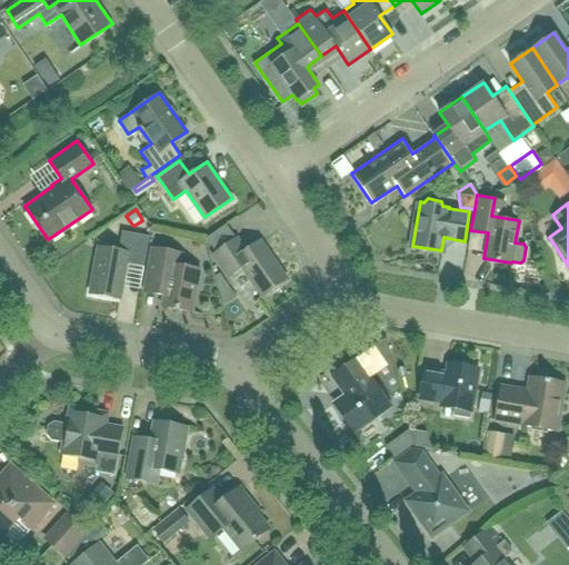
[(143,265),(149,235),(122,229),(118,249),(98,246),(89,291),(120,297),(127,261),(143,265)]
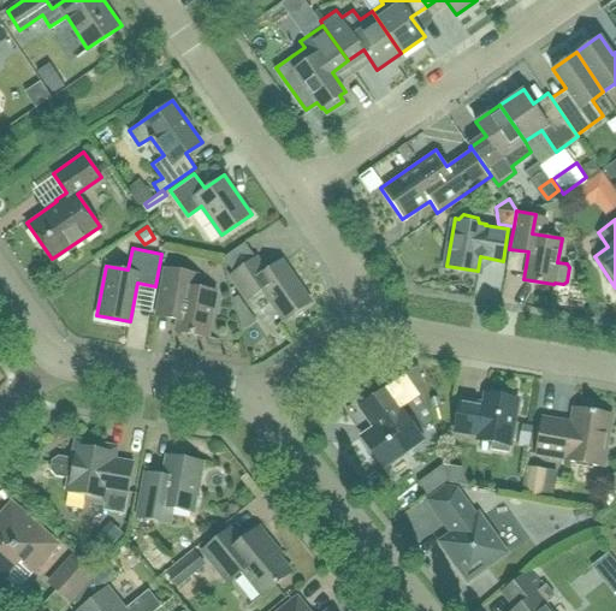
[(266,270),(256,255),(230,274),(247,297),(261,288),(283,319),(311,300),(283,259),(266,270)]
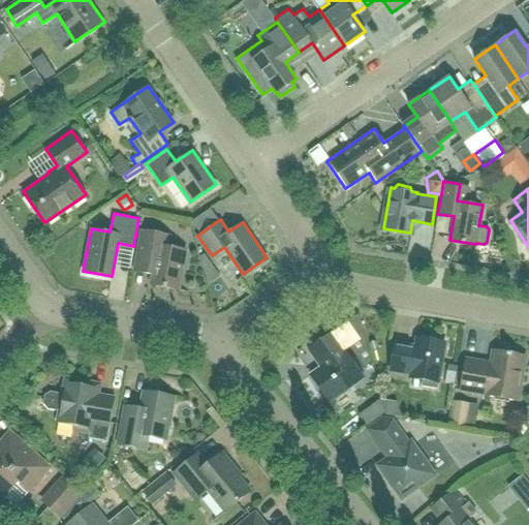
[(179,288),(186,249),(167,246),(169,235),(142,229),(134,265),(153,268),(150,283),(179,288)]
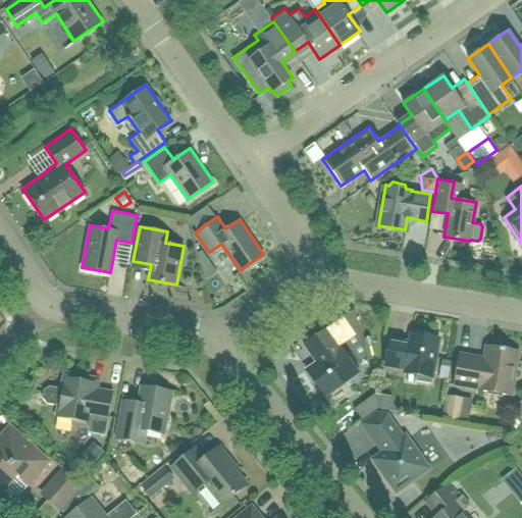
[(340,345),(327,327),(304,343),(316,361),(306,368),(324,395),(358,371),(340,345)]
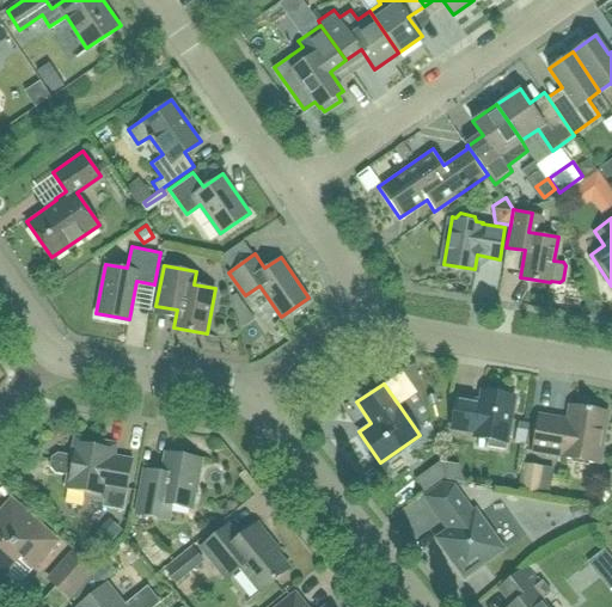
[(457,396),(451,427),(475,430),(475,434),(488,436),(487,442),(506,446),(507,440),(514,394),(482,390),(479,399),(457,396)]
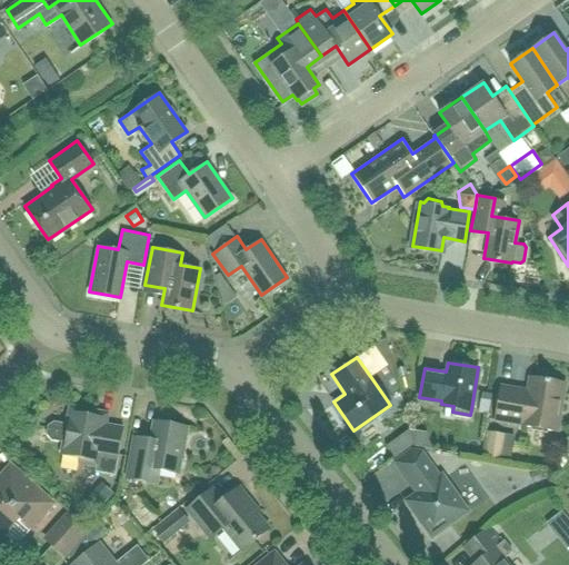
[(407,396),(410,369),(397,368),(393,395),(407,396)]
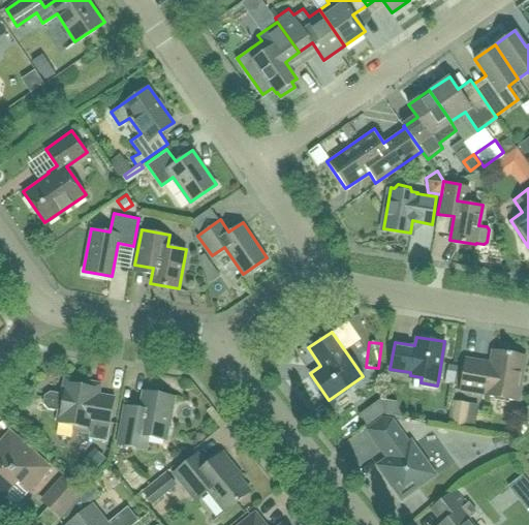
[(518,398),(525,354),(493,349),(490,362),(466,358),(461,389),(485,393),(518,398)]
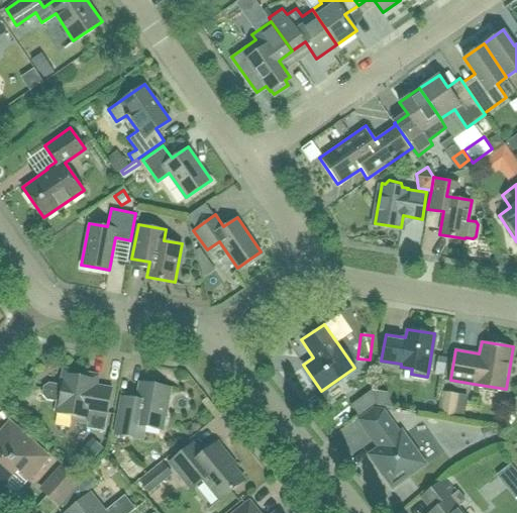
[(112,386),(89,382),(91,373),(64,368),(61,383),(48,381),(43,385),(41,392),(45,398),(58,400),(56,411),(72,414),(71,418),(88,421),(87,426),(104,429),(112,386)]
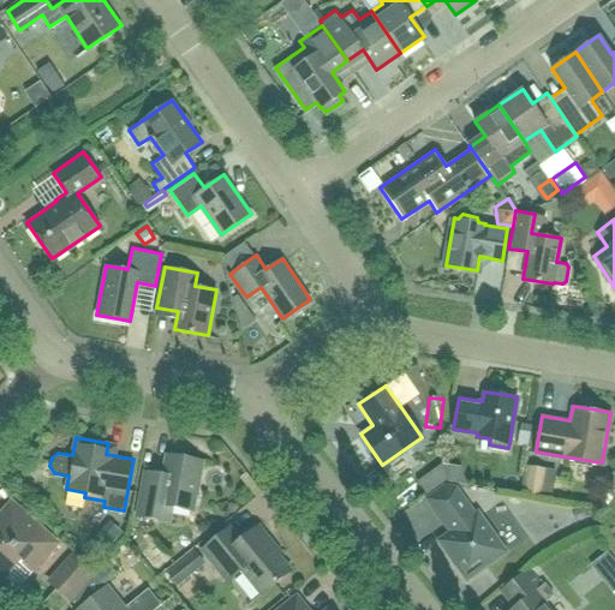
[(161,484),(142,480),(136,514),(169,520),(172,504),(193,508),(202,460),(166,454),(161,484)]
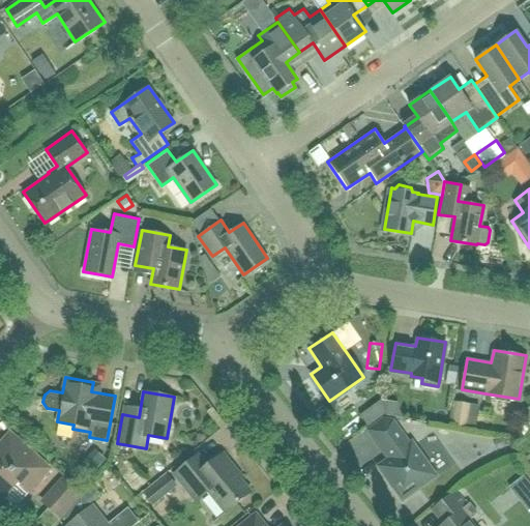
[(381,398),(385,413),(400,416),(395,400),(381,398)]
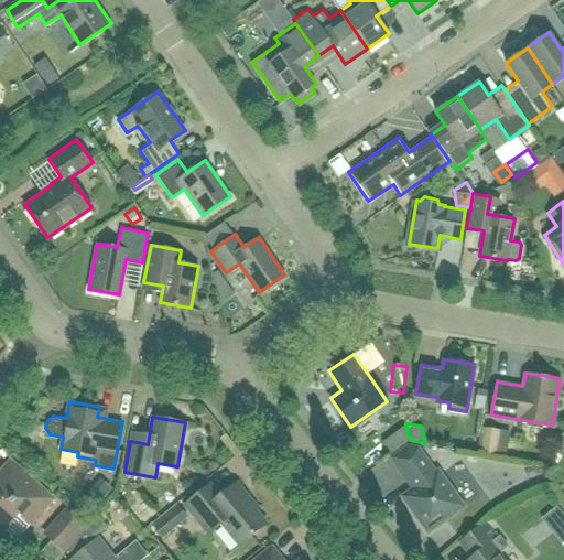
[(234,454),(240,449),(226,431),(218,437),(234,454)]
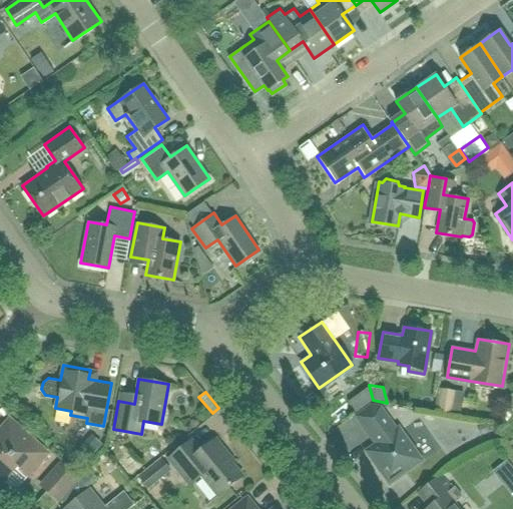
[(397,429),(380,406),(371,404),(356,415),(376,443),(367,450),(389,481),(420,459),(398,428),(397,429)]
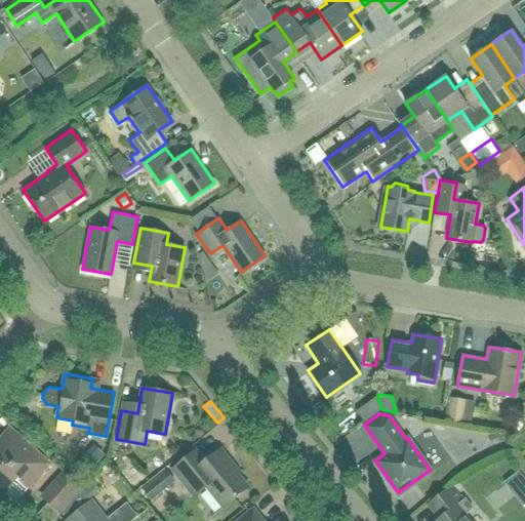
[(29,485),(49,463),(9,427),(0,437),(0,489),(3,492),(17,475),(29,485)]
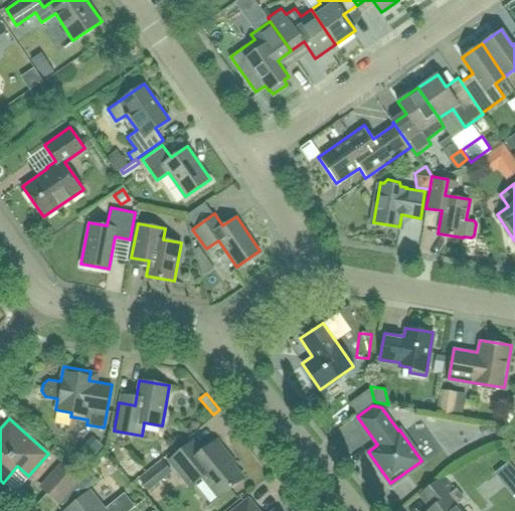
[(192,440),(168,459),(191,487),(202,477),(218,496),(243,476),(227,456),(229,454),(216,439),(201,451),(192,440)]
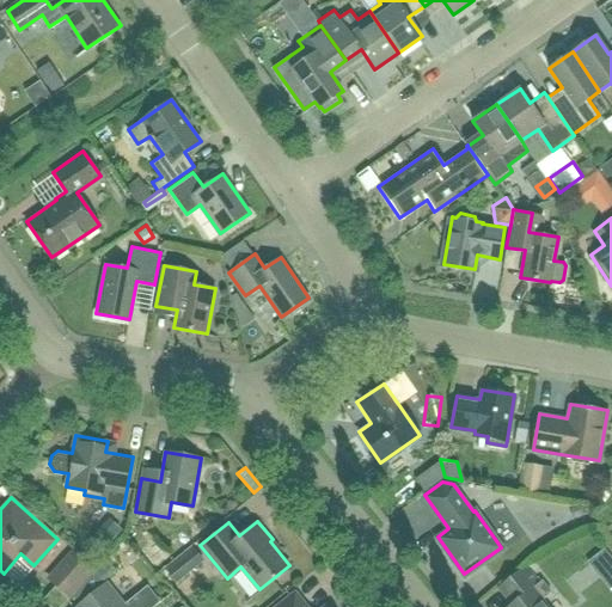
[(99,552),(111,539),(98,528),(86,540),(99,552)]
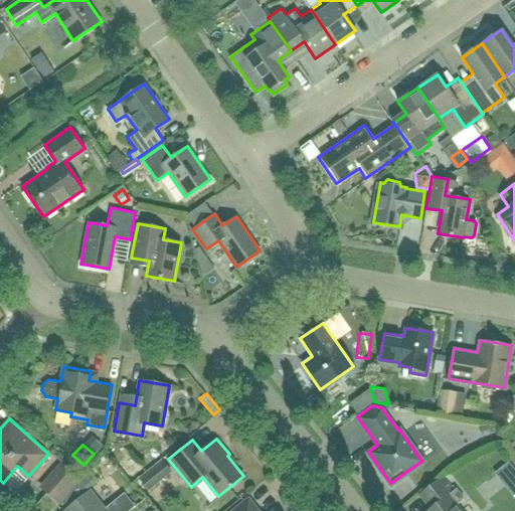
[(141,475),(139,477),(148,489),(172,470),(163,459),(146,472),(141,475)]
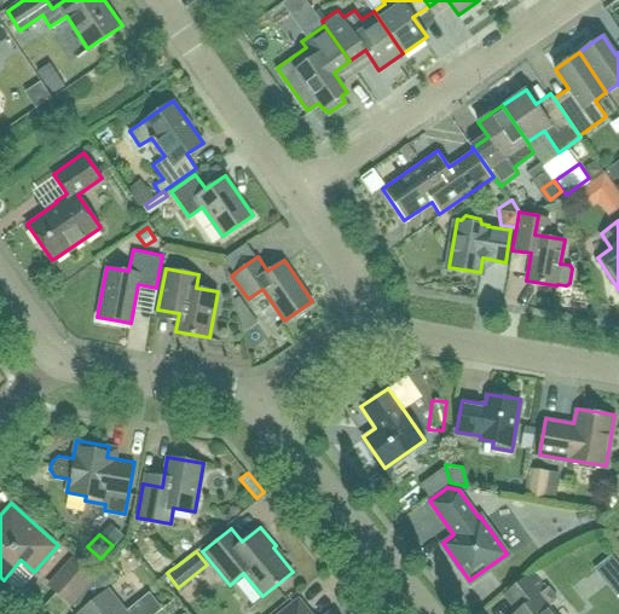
[(73,554),(46,583),(69,603),(96,574),(73,554)]
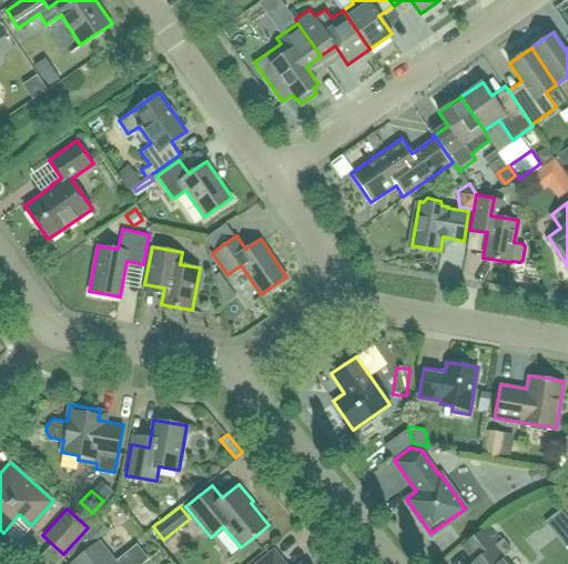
[(547,521),(559,535),(567,527),(567,516),(561,509),(547,521)]
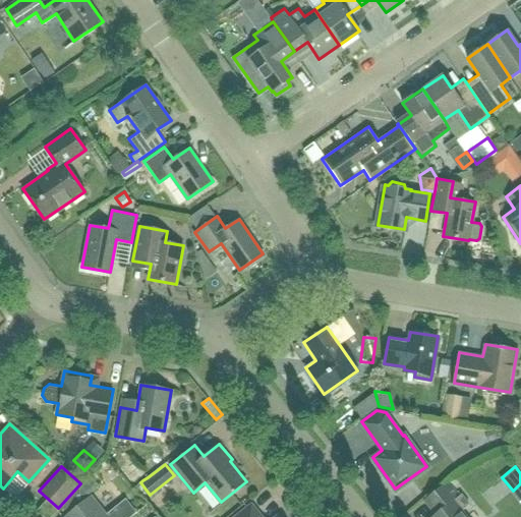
[(466,516),(454,501),(459,497),(447,480),(424,499),(437,513),(430,516),(466,516)]
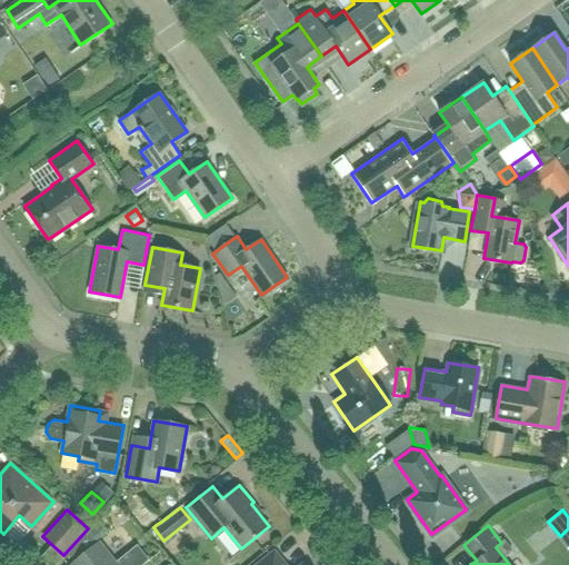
[(139,564),(148,558),(137,544),(116,561),(99,541),(69,564),(139,564)]
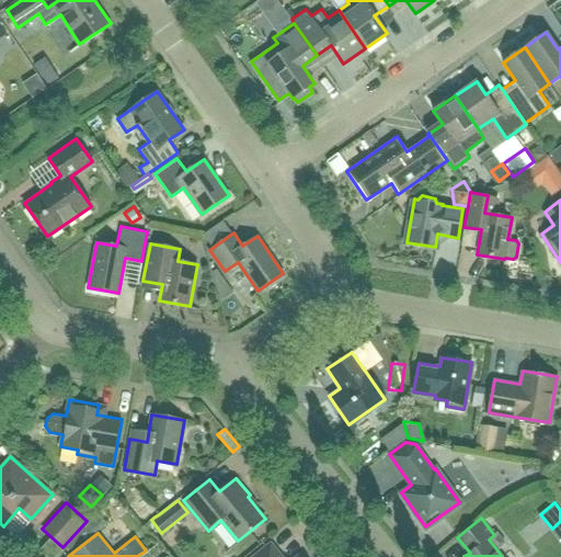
[(294,556),(282,556),(283,556),(271,542),(251,556),(299,556),(298,555),(294,556)]
